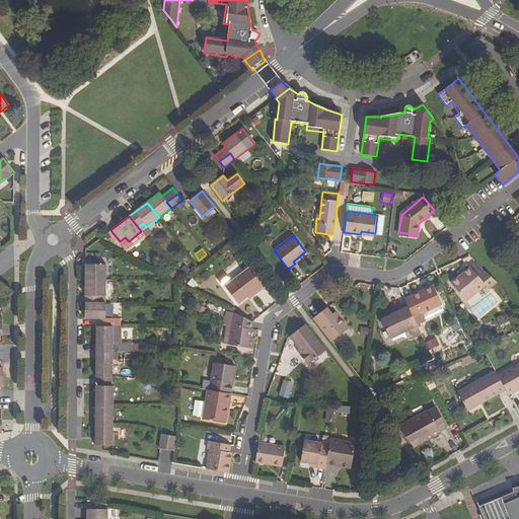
[(85,257),(85,281),(105,281),(105,266),(99,265),(99,257),(85,257)]
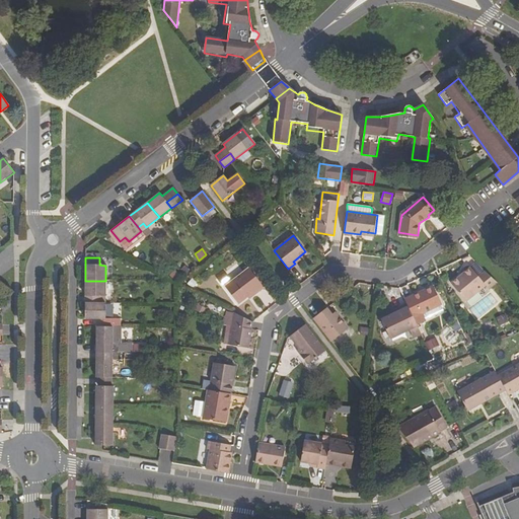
[(225,286),(238,303),(247,297),(245,295),(250,291),(253,295),(264,287),(248,268),(225,286)]
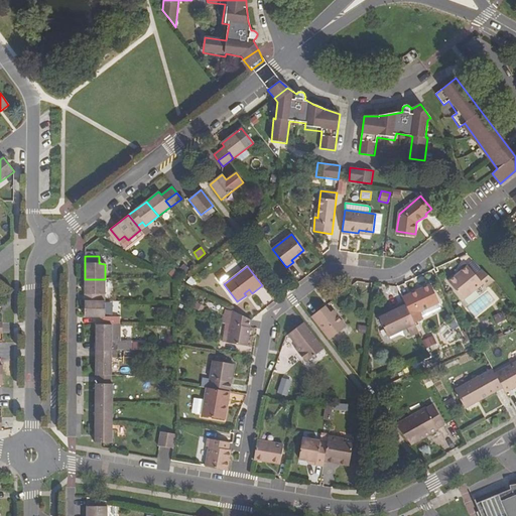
[(486,288),(494,281),(493,280),(484,273),(482,270),(476,276),(468,266),(447,282),(463,300),(483,284),(486,288)]
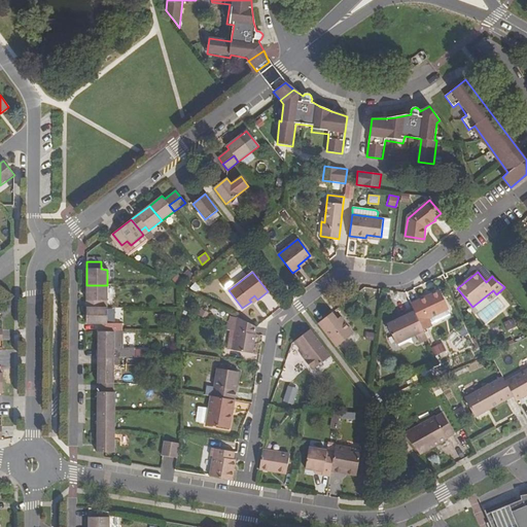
[(86,285),(86,309),(101,309),(101,302),(107,302),(107,285),(86,285)]
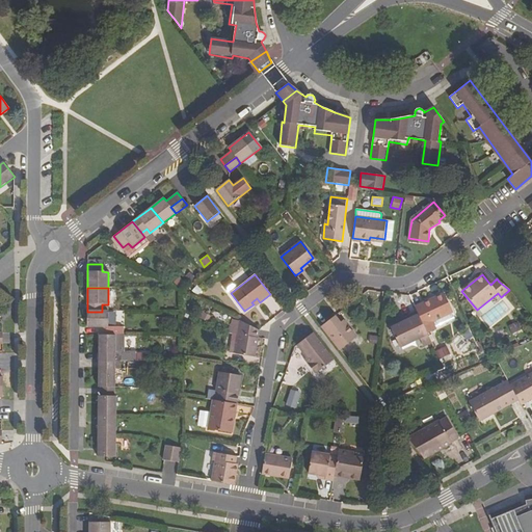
[(418,312),(424,325),(452,311),(444,293),(433,298),(434,300),(416,309),(418,312)]
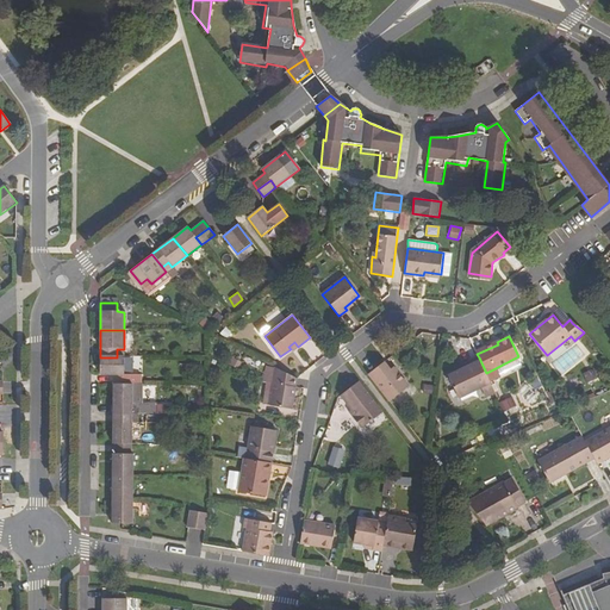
[(100,358),(99,377),(113,377),(113,380),(113,384),(130,384),(130,377),(124,375),(124,358),(117,358),(100,358)]
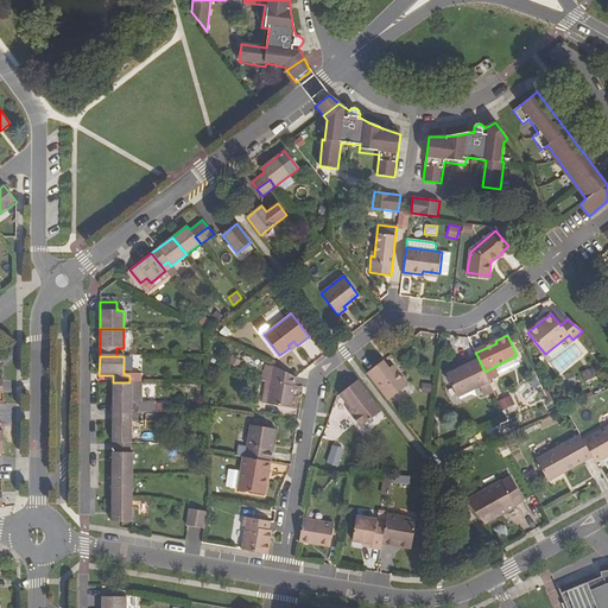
[(447,374),(457,397),(489,382),(485,372),(477,356),(468,361),(469,363),(447,374)]
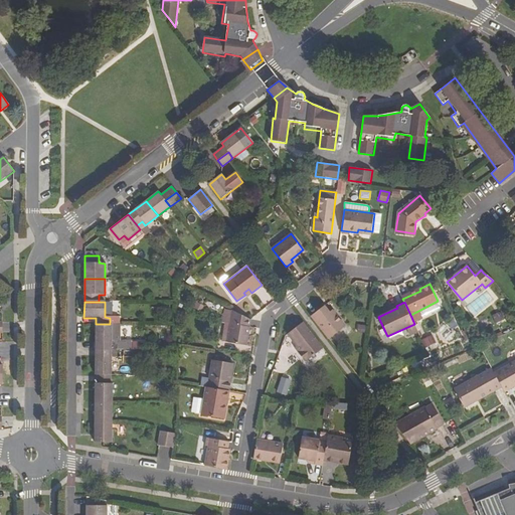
[(311,316),(329,339),(345,326),(336,313),(333,315),(330,312),(325,305),(311,316)]
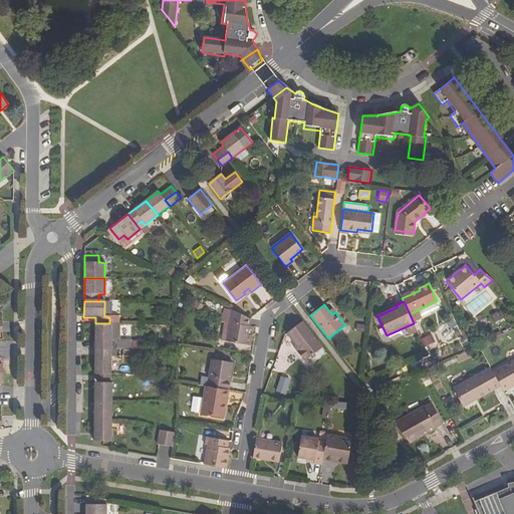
[(229,322),(231,309),(226,306),(223,321),(226,321),(229,322)]
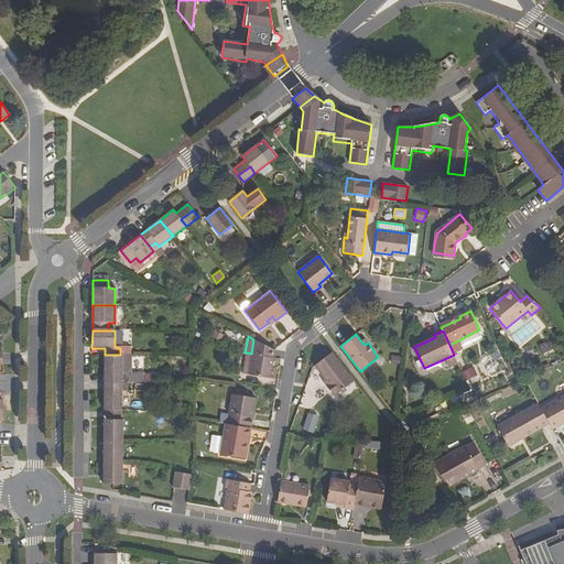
[(245,373),(251,375),(270,378),(274,349),(253,339),(251,354),(248,353),(245,373)]
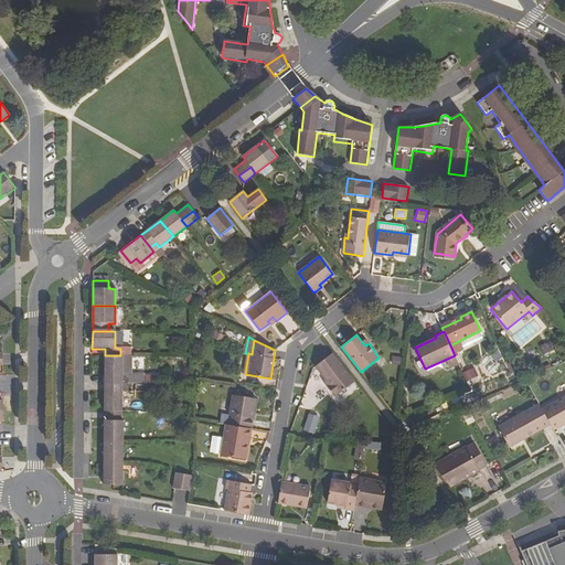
[(547,341),(539,347),(543,354),(553,350),(547,341)]
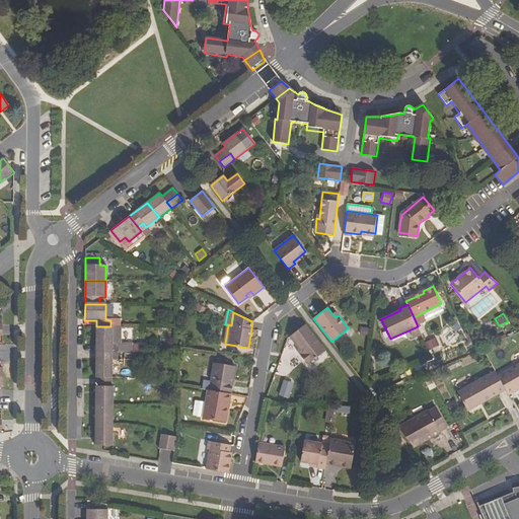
[(300,355),(307,364),(326,350),(306,324),(290,337),(299,349),(302,353),(300,355)]
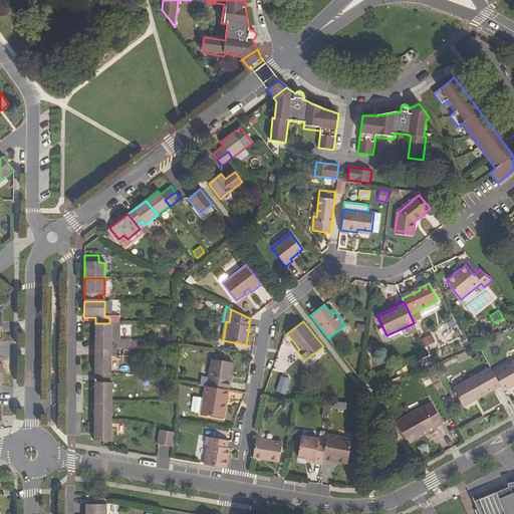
[(95,323),(95,348),(116,349),(132,349),(132,341),(110,341),(110,339),(118,339),(118,323),(109,323),(95,323)]
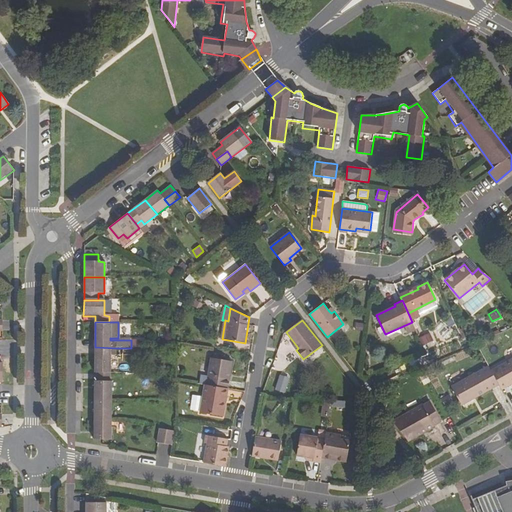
[(425,350),(435,345),(429,333),(419,337),(425,350)]
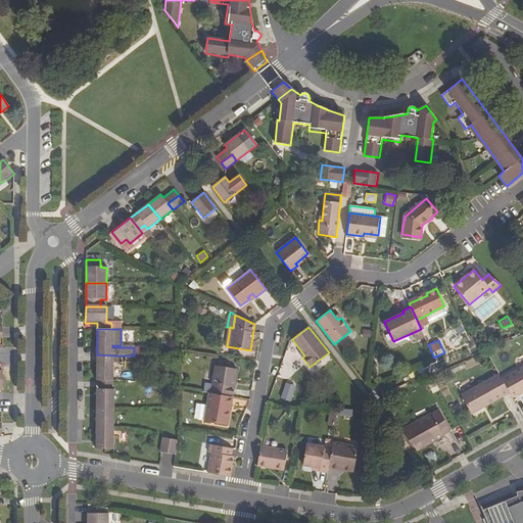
[(97,354),(96,381),(112,381),(112,363),(119,363),(119,355),(97,354)]
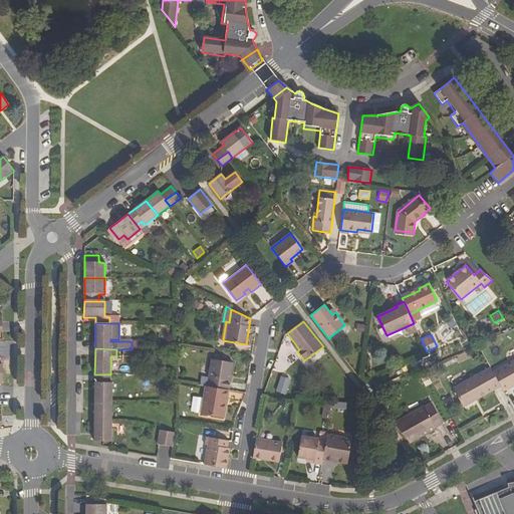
[(214,378),(212,388),(229,391),(233,363),(212,359),(208,377),(214,378)]
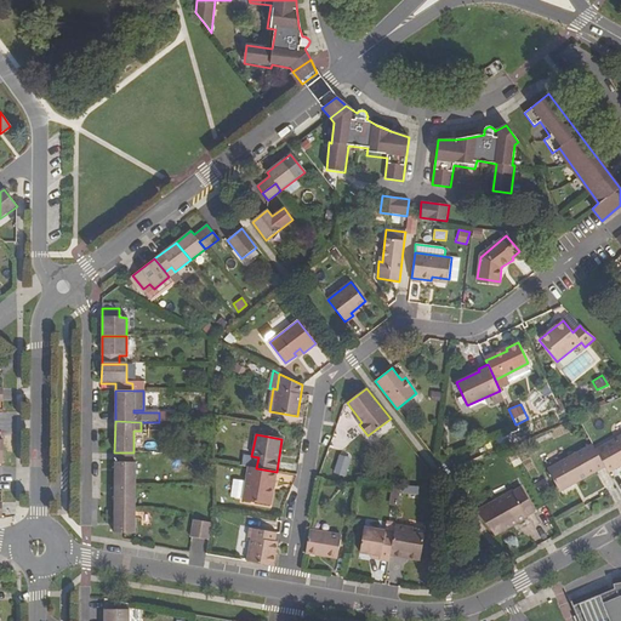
[(605,467),(607,471),(615,466),(616,468),(620,465),(620,436),(596,450),(603,463),(605,467)]
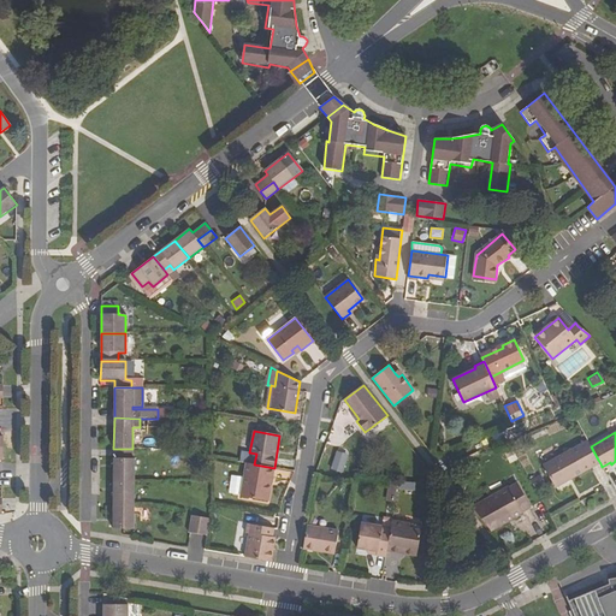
[(543,466),(556,489),(569,481),(567,478),(598,460),(591,446),(587,440),(543,466)]
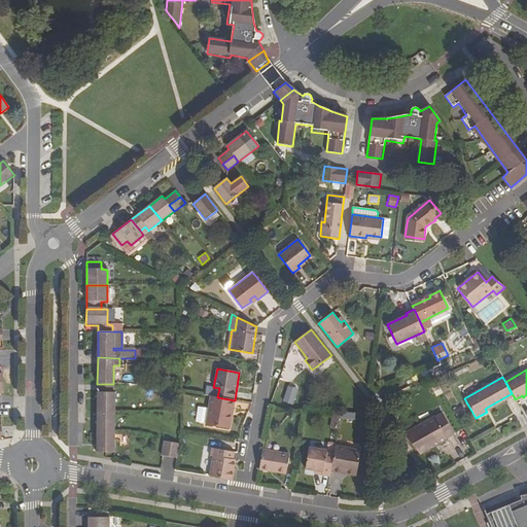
[(97,392),(97,453),(105,453),(113,453),(113,432),(114,412),(114,392),(112,392),(113,384),(97,384),(97,385),(98,385),(98,391),(97,392)]
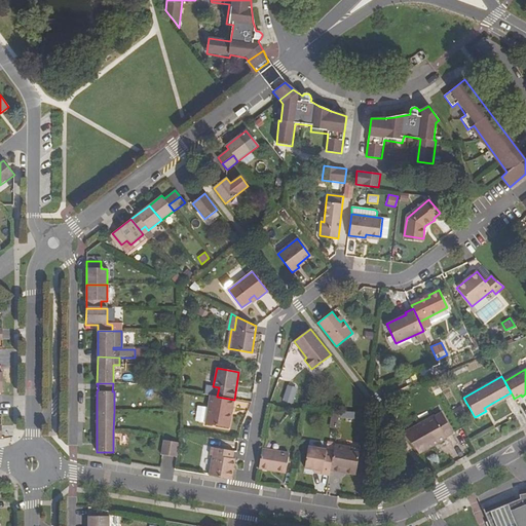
[(292,404),(296,389),(288,386),(283,401),(292,404)]
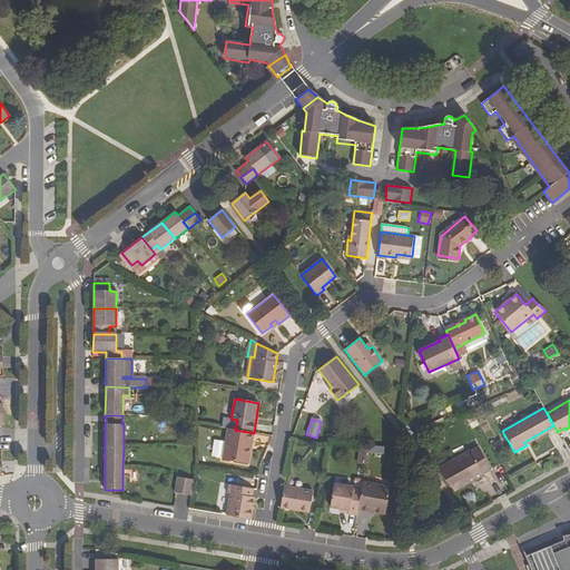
[(524,442),(527,445),(556,429),(553,425),(524,442)]
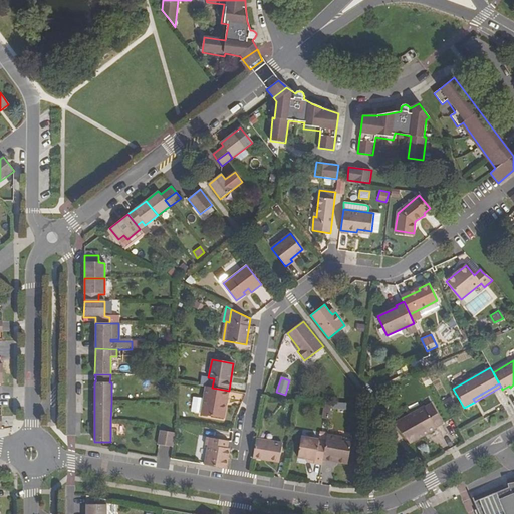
[(207,387),(202,415),(224,418),(229,391),(212,388),(207,387)]
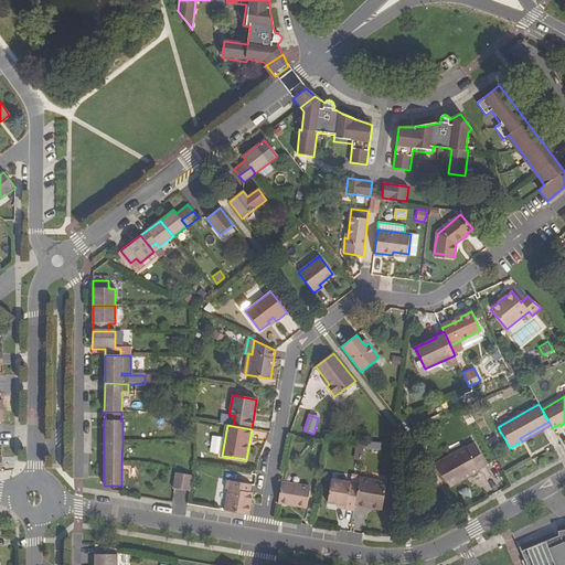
[(353,456),(362,458),(365,441),(356,440),(353,456)]
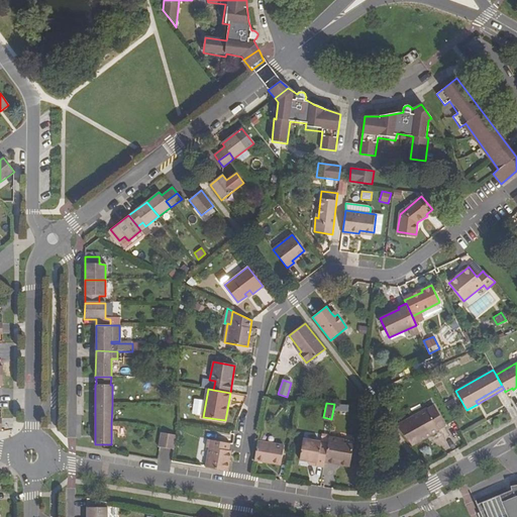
[(396,426),(412,445),(440,430),(439,429),(445,425),(434,406),(428,410),(427,409),(396,426)]
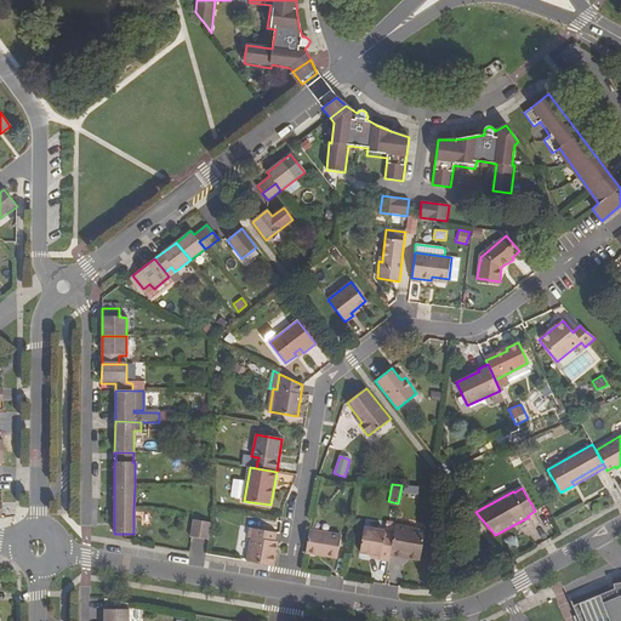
[(194,519),(191,537),(206,540),(210,523),(194,519)]
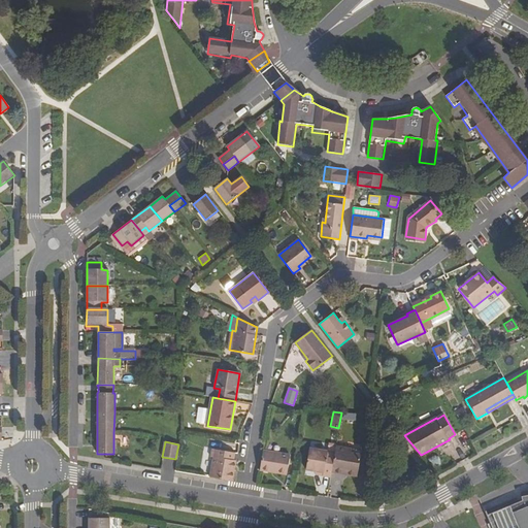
[(215,452),(209,477),(233,482),(235,467),(232,466),(233,460),(235,447),(212,442),(211,451),(215,452)]
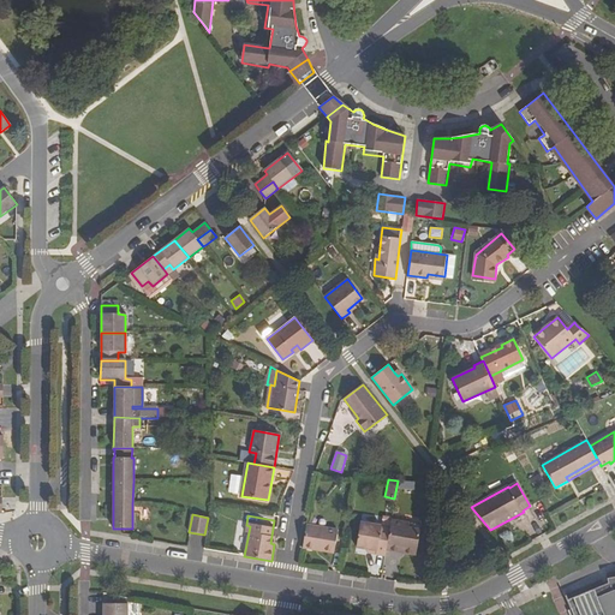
[(382,515),(380,529),(389,530),(390,520),(392,518),(382,515)]
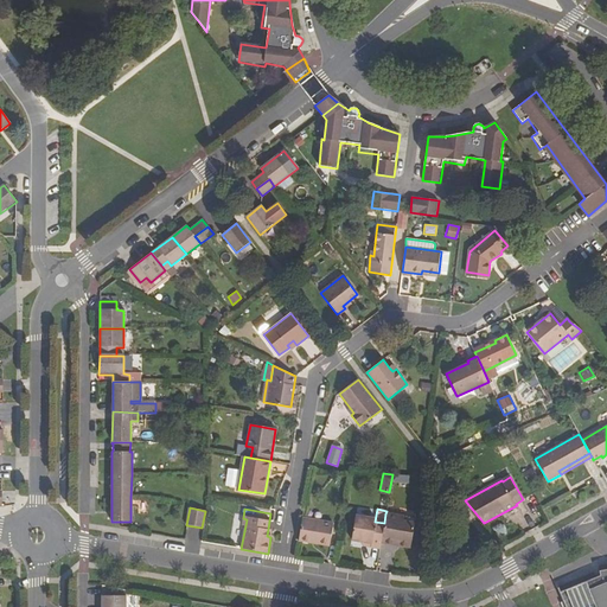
[(384,523),(381,542),(410,547),(414,522),(403,521),(403,517),(385,513),(384,523)]
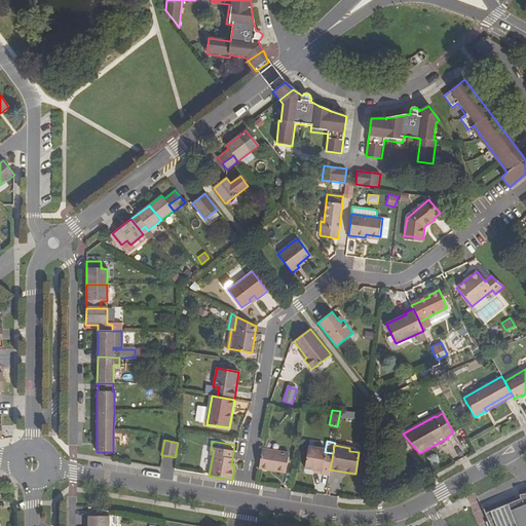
[(307,449),(304,467),(313,468),(322,471),(321,474),(329,476),(330,470),(333,453),(325,452),(307,449)]
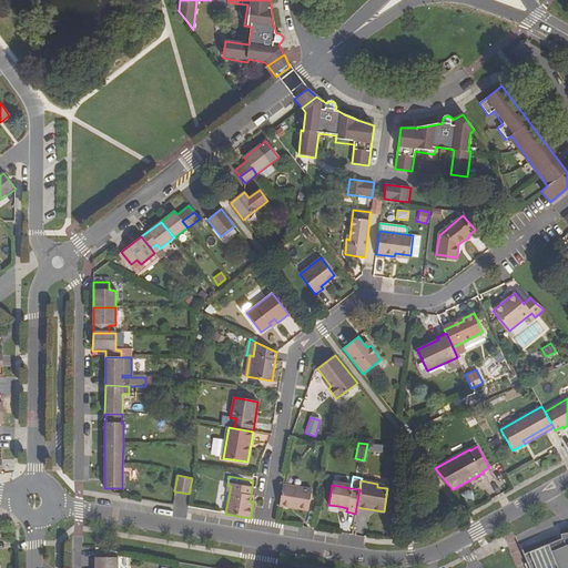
[(283,486),(280,507),(307,511),(312,490),(283,486)]
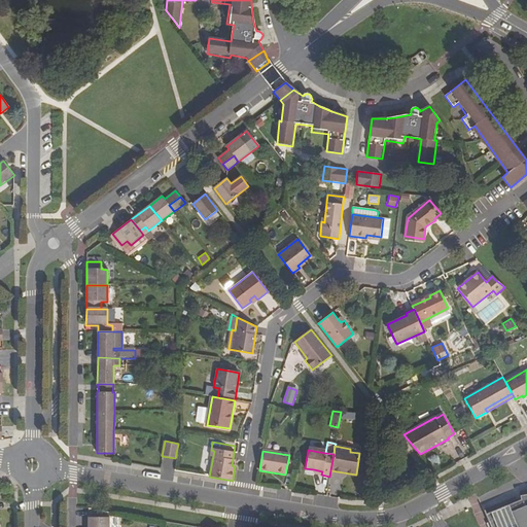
[(526,526),(526,495),(522,496),(520,497),(521,500),(486,515),(491,526),(526,526)]
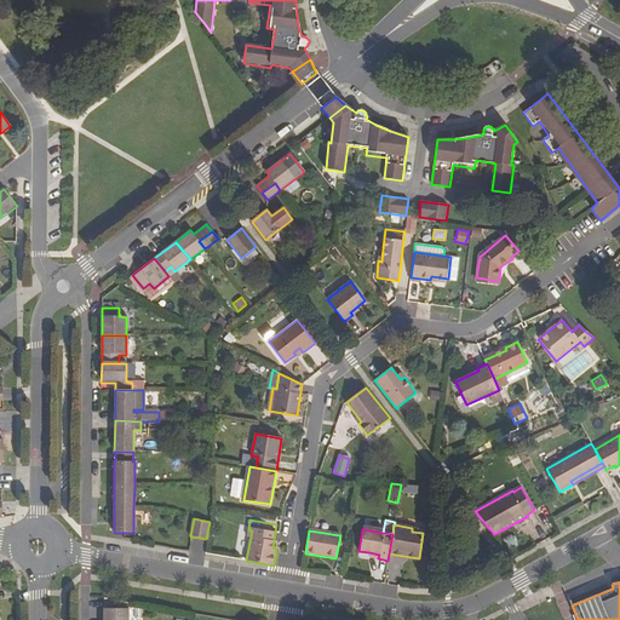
[(104,598),(103,619),(128,619),(128,609),(121,609),(121,601),(104,598)]
